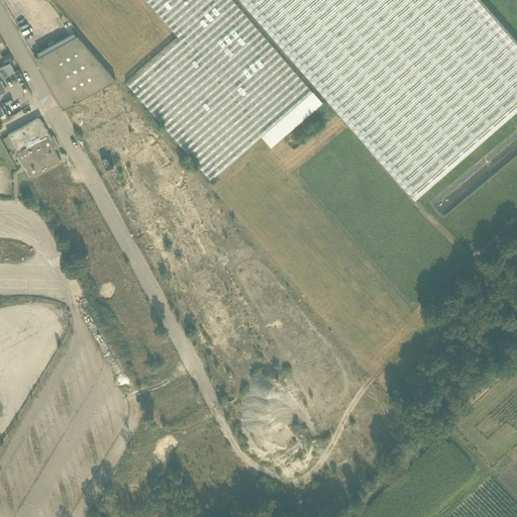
[(146,0),(179,36),(127,82),(156,115),(211,180),(262,136),(312,92),(231,0),(146,0)]
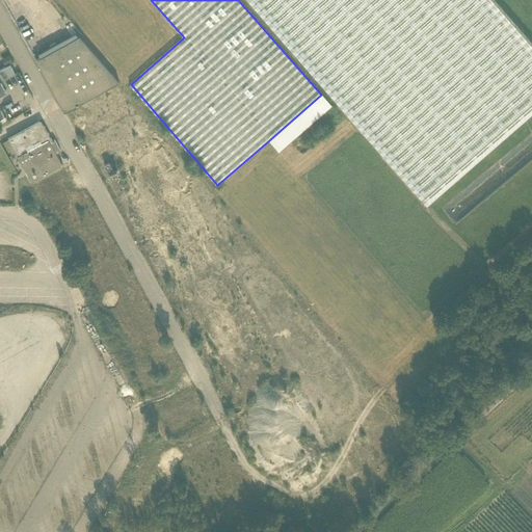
[(352,4),(356,0),(248,0),(295,53),(352,4)]
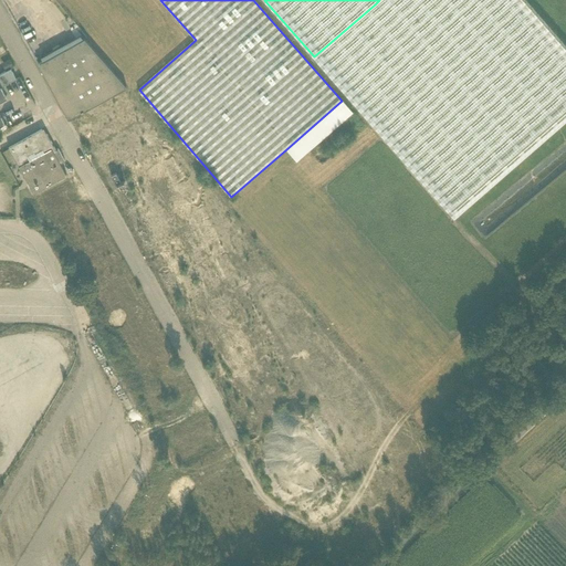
[(41,58),(43,61),(38,63),(69,118),(126,87),(84,38),(82,35),(41,58)]
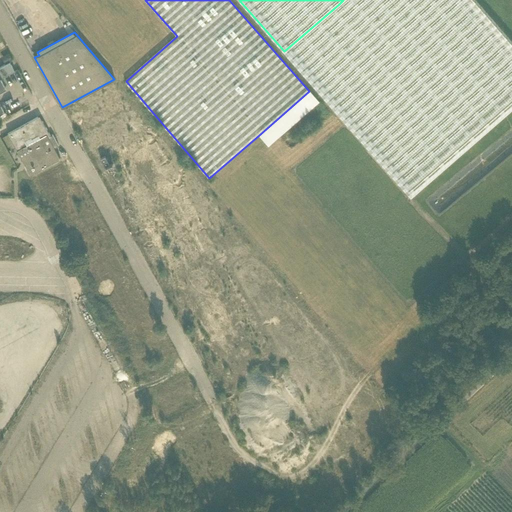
[(9,53),(2,57),(6,64),(13,60),(9,53)]
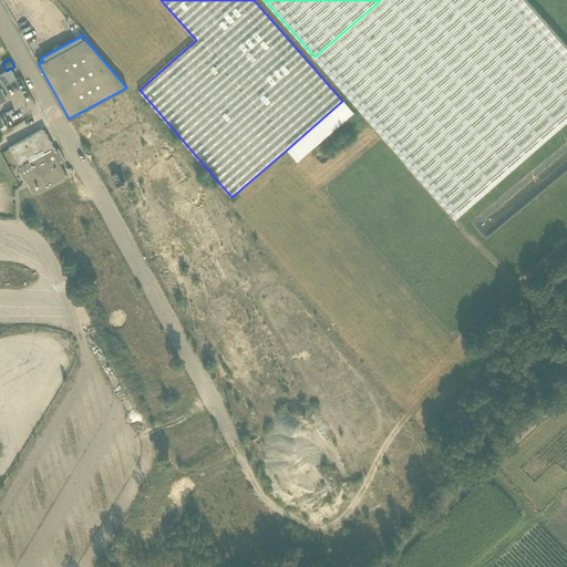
[(0,100),(7,96),(1,86),(16,79),(10,69),(0,74),(0,100)]
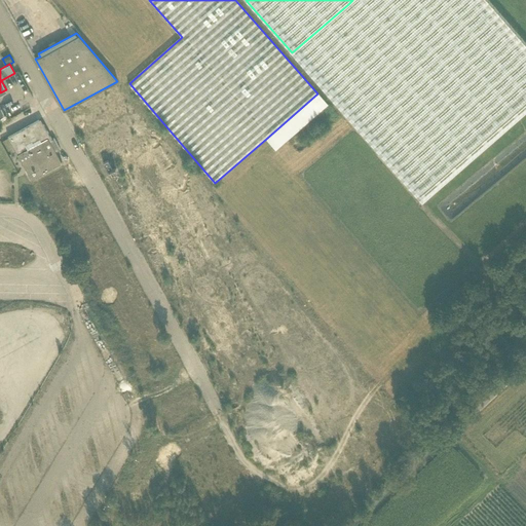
[(503,127),(525,107),(525,102),(525,101),(499,122),(503,127)]
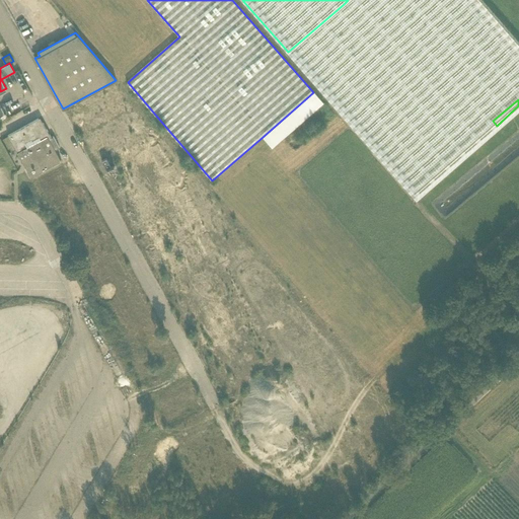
[(44,123),(41,118),(8,135),(18,153),(27,148),(24,142),(31,139),(32,140),(40,136),(42,140),(49,136),(50,138),(52,137),(44,123)]
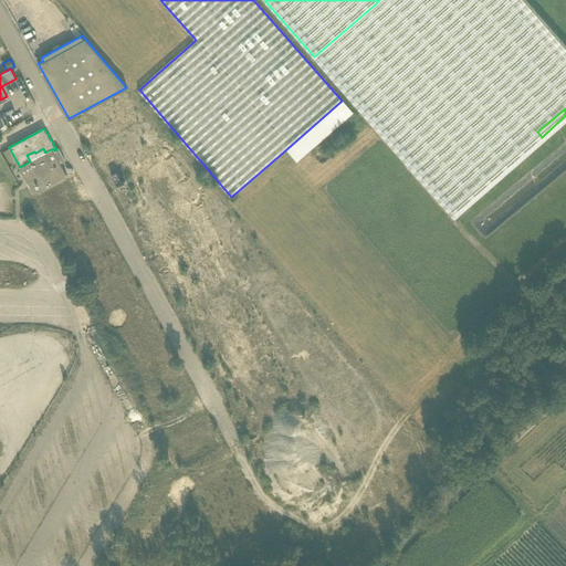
[(34,194),(38,191),(39,191),(66,175),(60,164),(65,160),(59,148),(56,149),(54,150),(53,148),(45,153),(30,161),(20,167),(25,177),(34,194)]
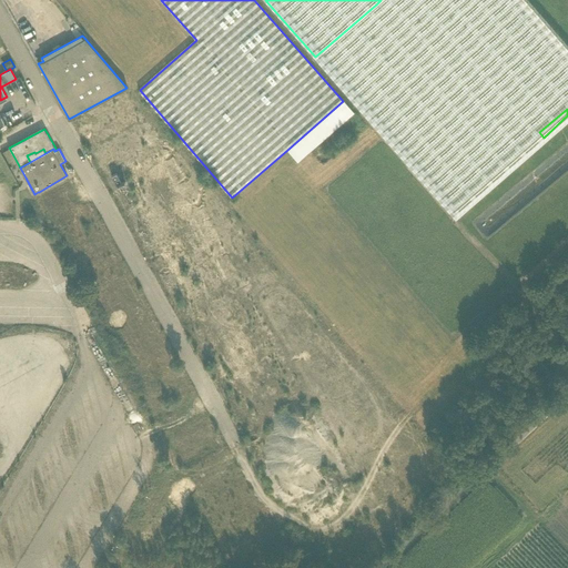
[(121,183),(117,174),(110,178),(115,186),(121,183)]
